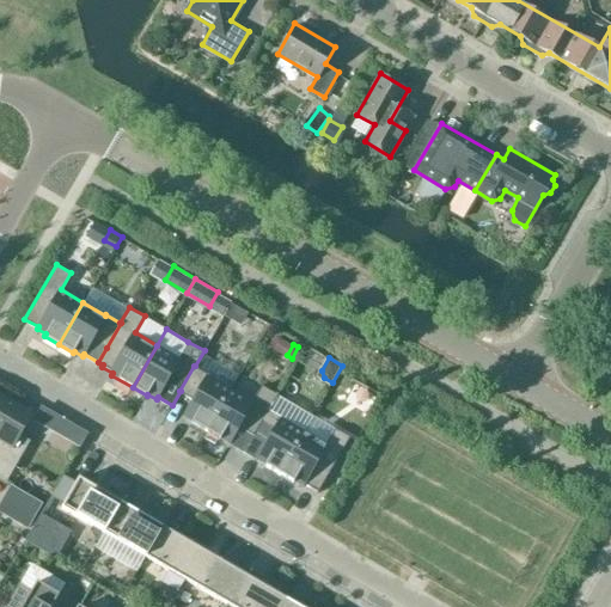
[(209,374),(195,366),(194,366),(179,391),(181,391),(193,399),(184,415),(193,420),(191,422),(206,430),(231,388),(208,375),(209,374)]
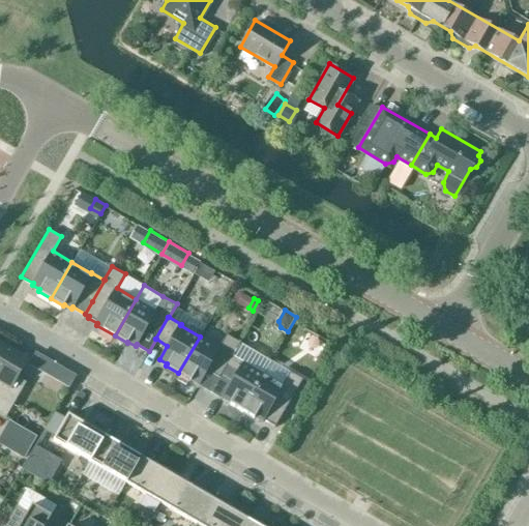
[(313,332),(295,321),(286,338),(303,348),(313,332)]
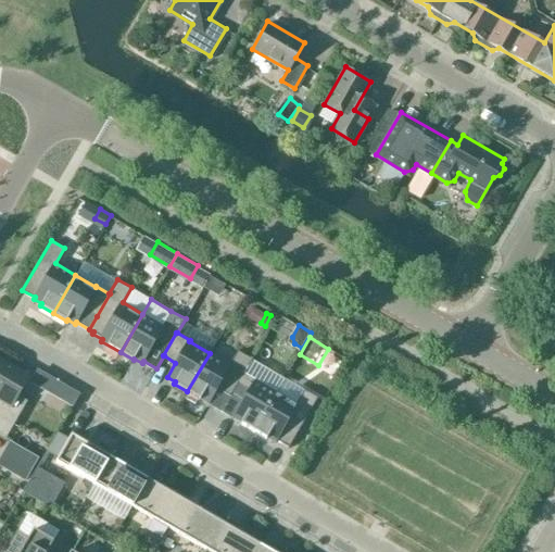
[(243,372),(252,358),(238,350),(229,365),(210,353),(187,391),(200,399),(201,398),(209,402),(217,387),(224,391),(226,388),(231,391),(243,372)]
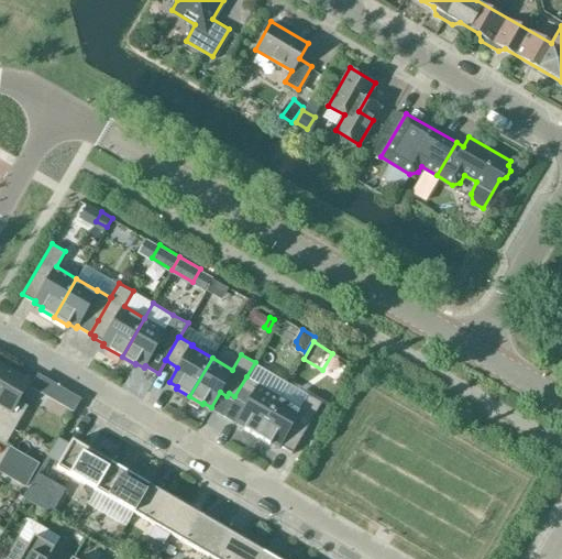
[(265,385),(270,377),(302,395),(310,379),(263,354),(251,379),(265,385)]
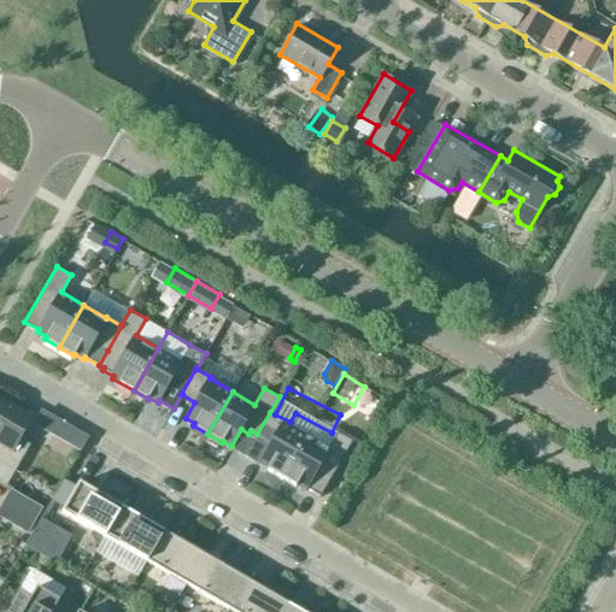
[(0,462),(15,470),(30,443),(21,437),(33,416),(0,396),(0,462)]
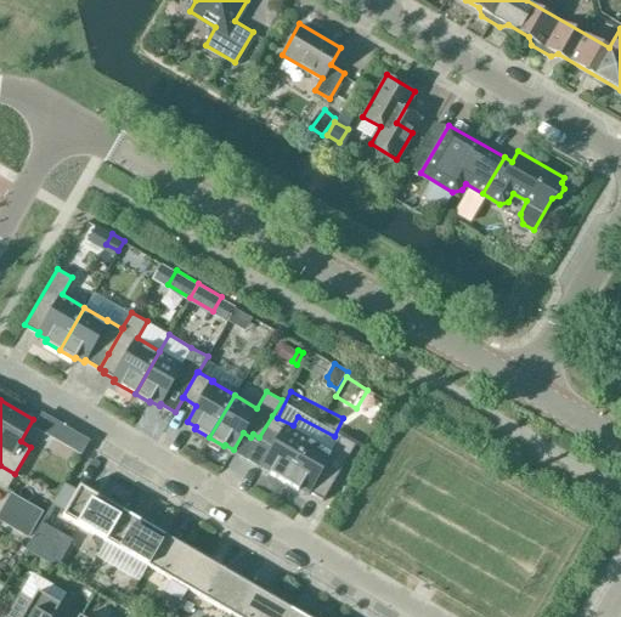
[(43,412),(35,425),(57,439),(65,424),(43,412)]
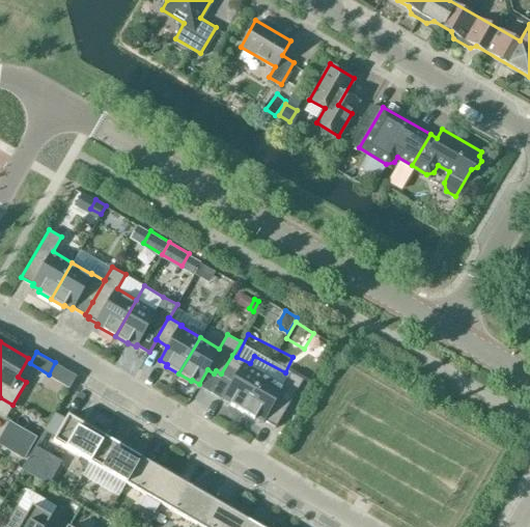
[(245,362),(232,355),(221,373),(232,381),(223,397),(230,401),(229,404),(242,411),(263,375),(245,363),(245,362)]
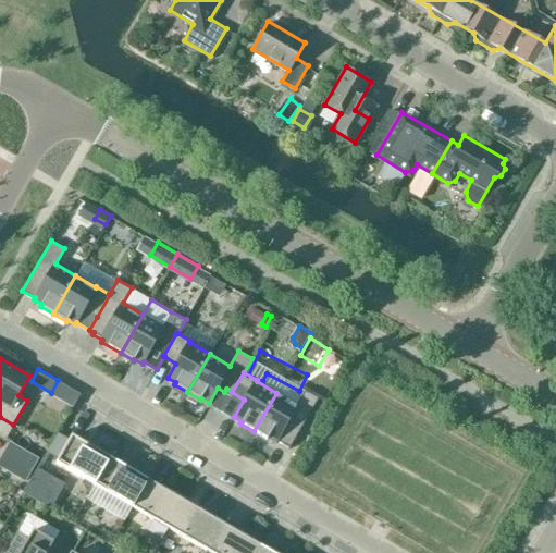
[(276,393),(254,431),(268,439),(269,438),(276,442),(278,440),(289,446),(319,397),(305,389),(296,405),(276,393)]
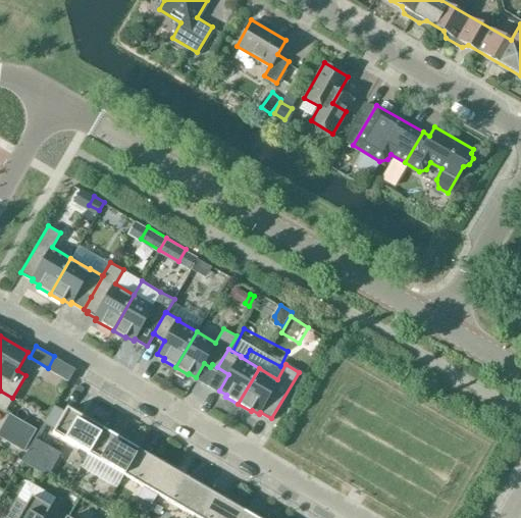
[(67,407),(53,432),(74,445),(89,453),(103,428),(104,428),(106,425),(89,415),(87,418),(67,407)]
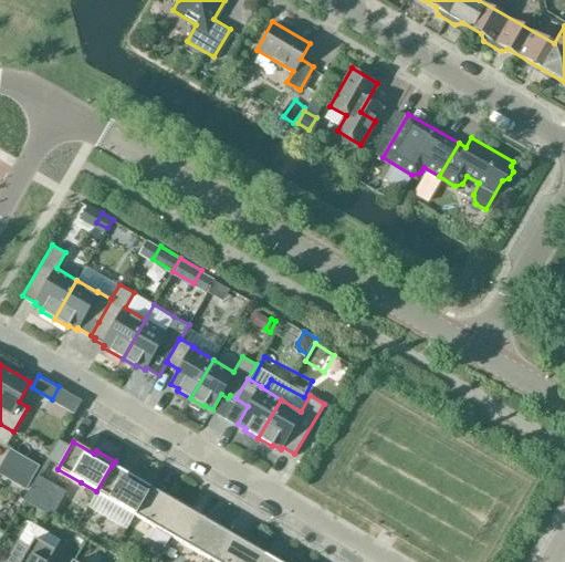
[(38,465),(10,449),(0,466),(0,471),(24,486),(38,465)]
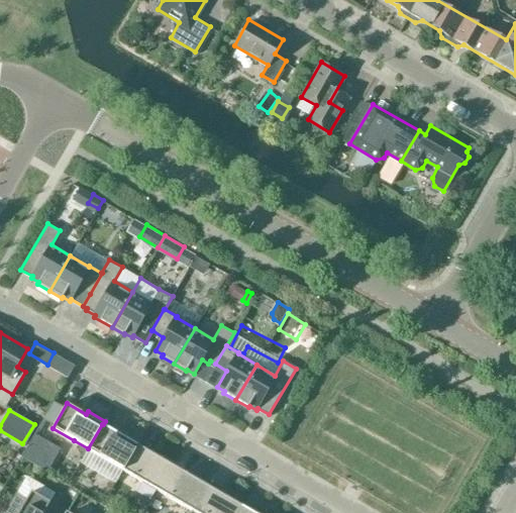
[(121,435),(103,424),(102,424),(88,448),(123,469),(137,444),(137,445),(140,441),(123,431),(121,435)]
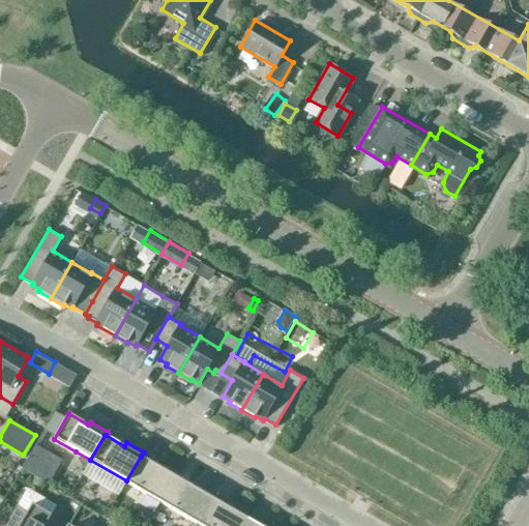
[(41,458),(47,450),(35,444),(30,455),(22,467),(37,476),(49,483),(57,467),(41,458)]
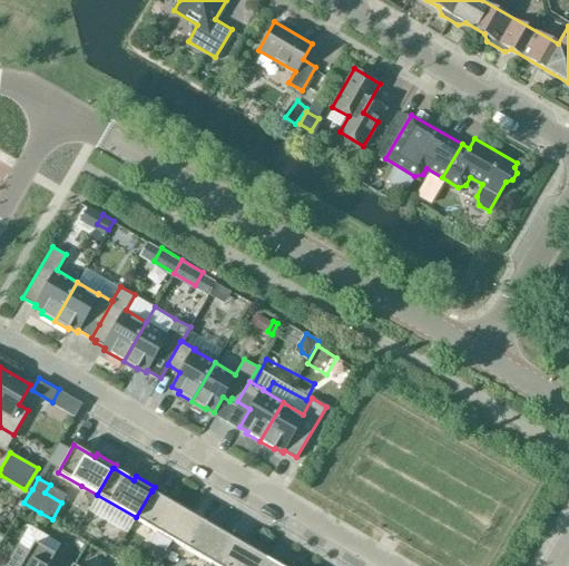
[(172,503),(151,491),(151,490),(136,517),(174,540),(189,513),(190,514),(193,509),(174,498),(172,503)]
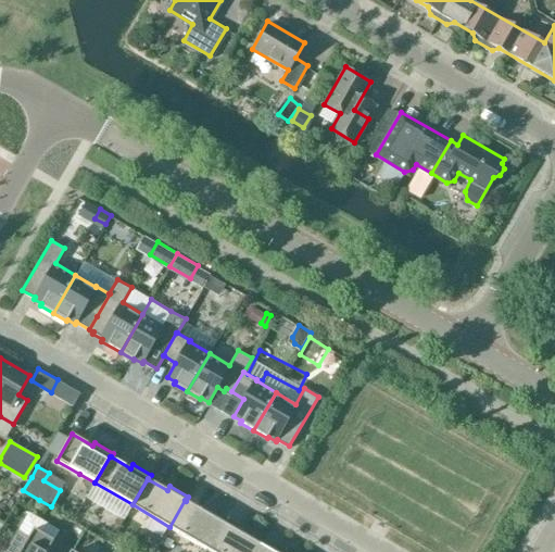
[(205,512),(186,501),(185,500),(169,527),(207,549),(223,522),(224,523),(226,518),(207,509),(205,512)]
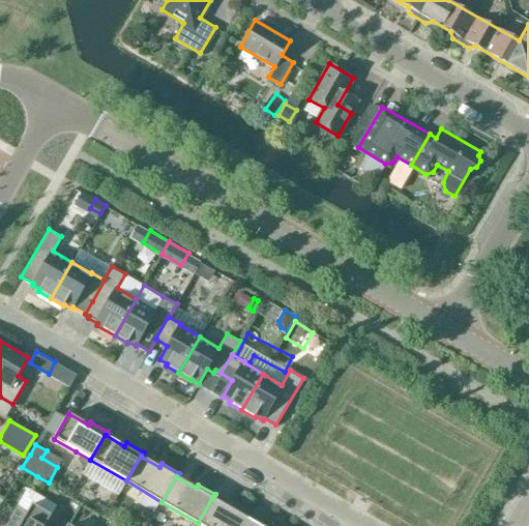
[(6,522),(3,525),(45,525),(52,515),(58,504),(38,492),(28,510),(17,504),(6,522)]
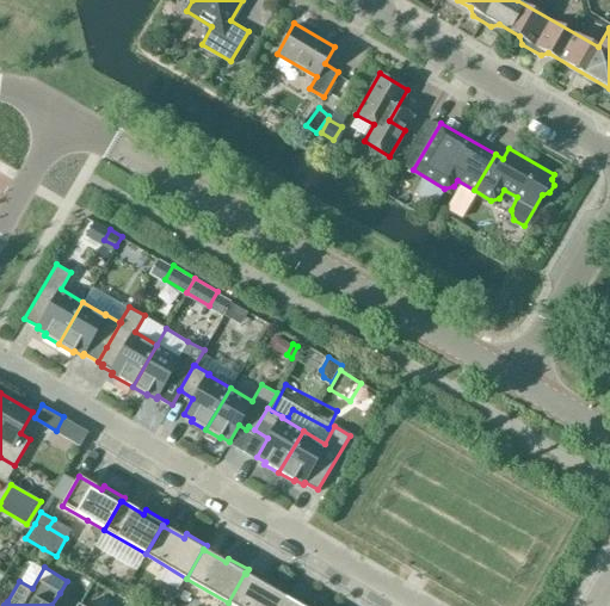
[(266,586),(246,574),(245,573),(228,603),(234,605),(281,605),(285,598),(287,598),(289,593),(269,582),(266,586)]
